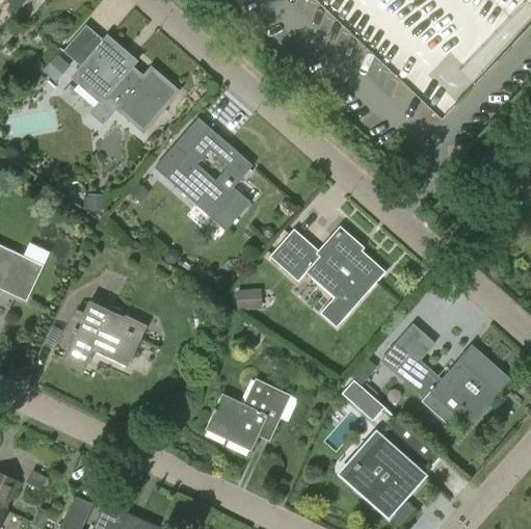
[(6,0),(17,8),(24,0),(6,0)]
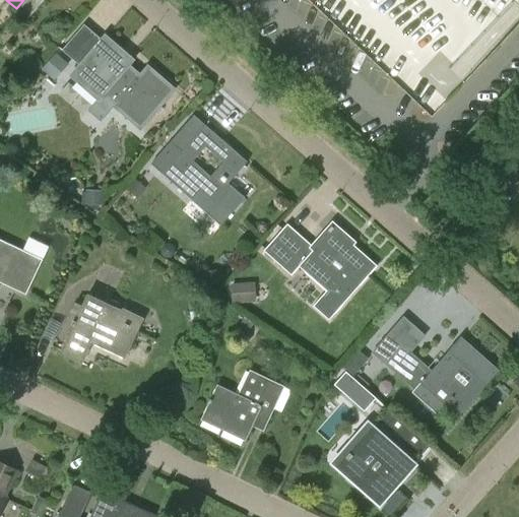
[(298,0),(404,100),(430,123),(518,27),(518,0),(298,0)]
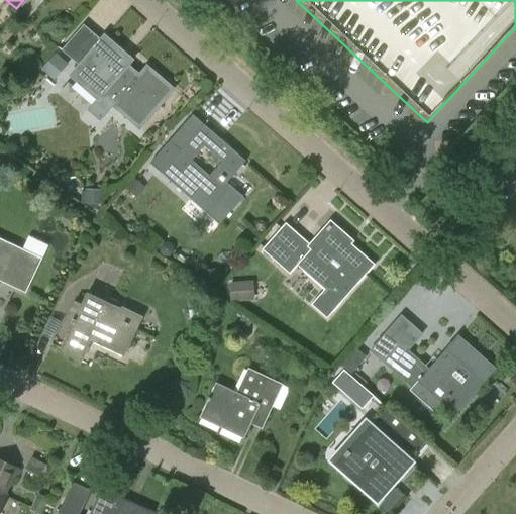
[(105,35),(100,40),(88,55),(70,38),(62,47),(80,64),(77,67),(78,78),(98,96),(87,108),(99,119),(113,103),(139,127),(174,88),(147,65),(135,78),(123,68),(131,59),(126,54),(119,47),(105,35)]
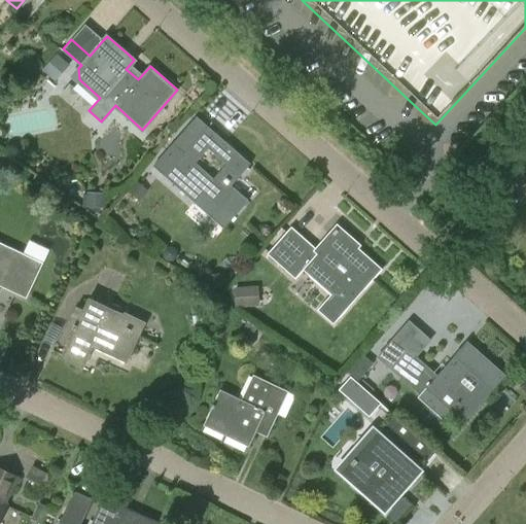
[(57,54),(42,71),(46,75),(53,79),(67,63),(57,54)]
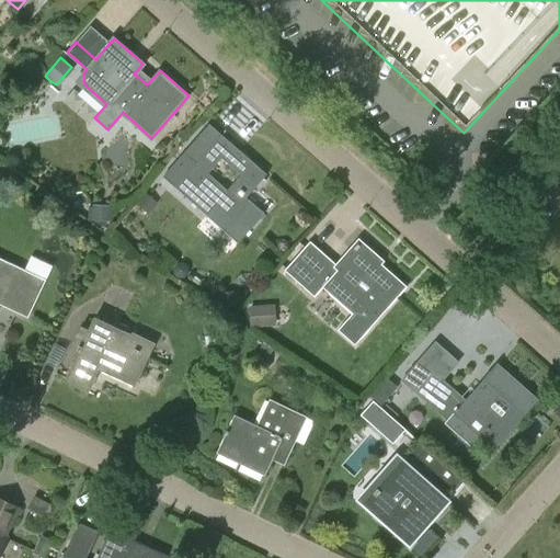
[(237,241),(263,212),(246,195),(265,172),(238,148),(208,122),(161,174),(237,241)]
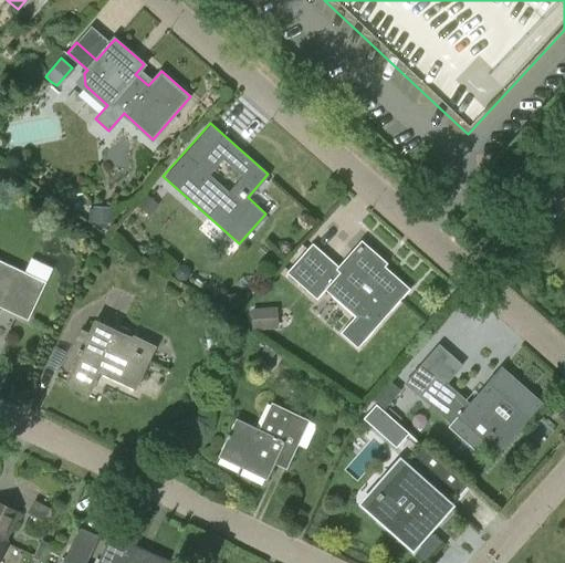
[(564,158),(544,179),(556,191),(564,183),(564,158)]
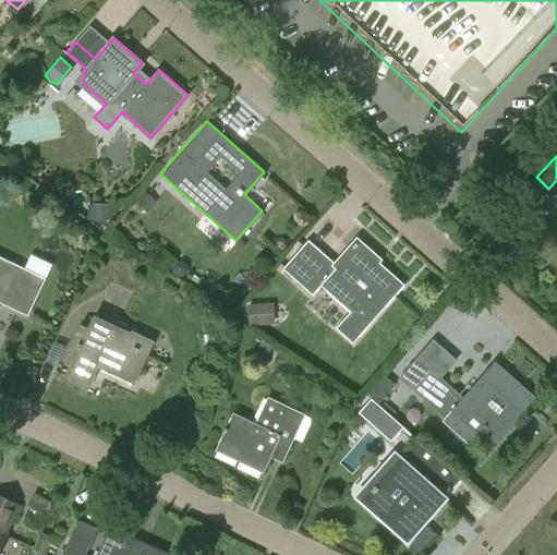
[(144,193),(136,203),(145,210),(154,201),(144,193)]
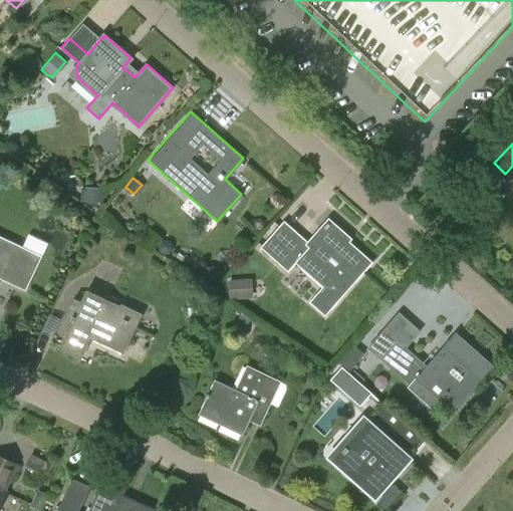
[(83,187),(83,200),(99,200),(99,187),(83,187)]
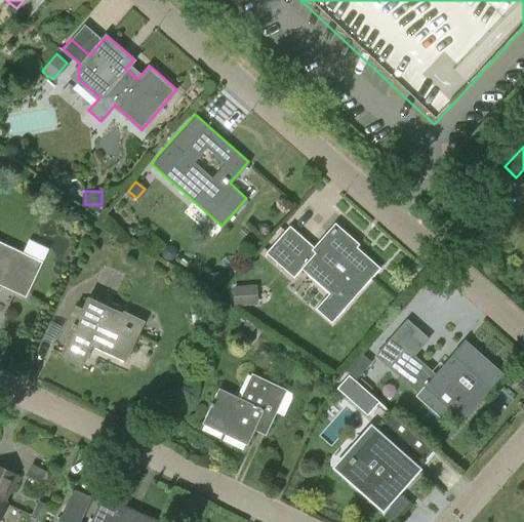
[(311,247),(287,228),(267,251),(289,272),(311,247)]
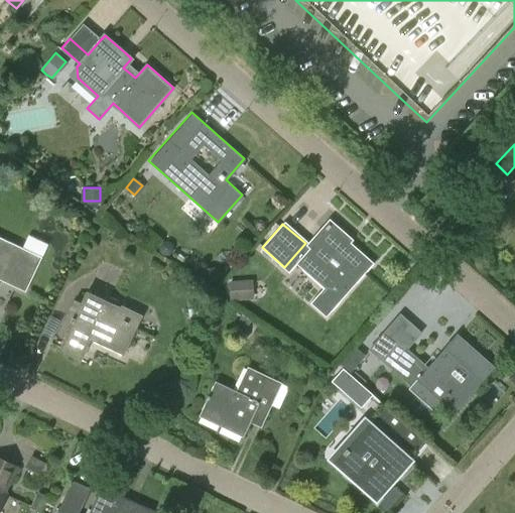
[(329,226),(296,263),(323,285),(309,300),(327,315),(373,261),(351,242),(349,244),(329,226)]
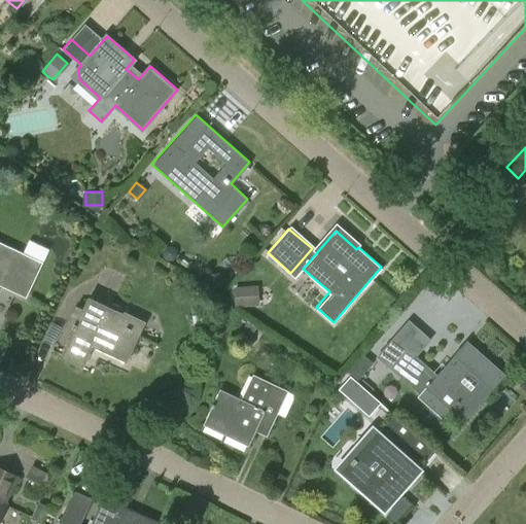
[(0,286),(1,284),(27,297),(44,262),(0,239),(0,286)]
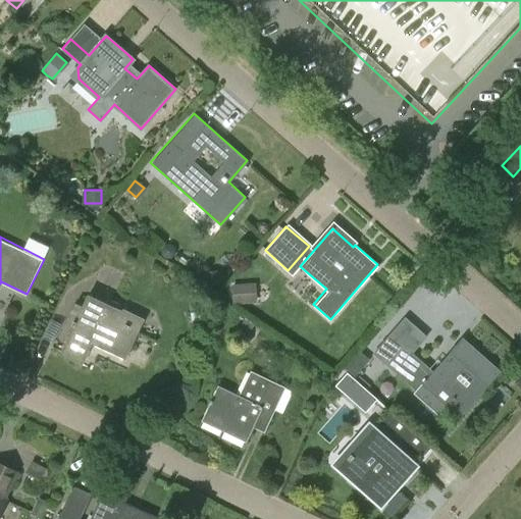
[(203,271),(205,284),(219,283),(217,269),(203,271)]
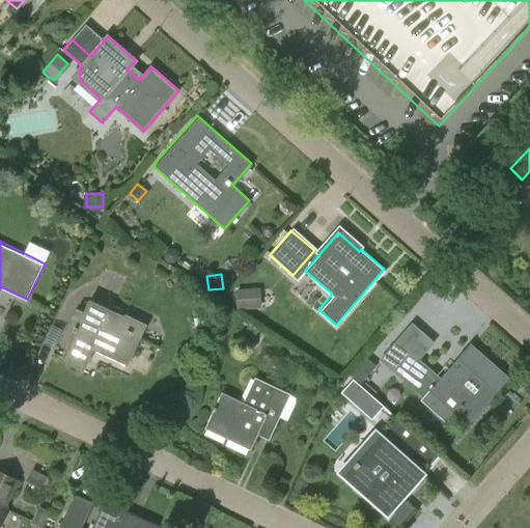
[(235,289),(236,308),(253,307),(253,288),(235,289)]
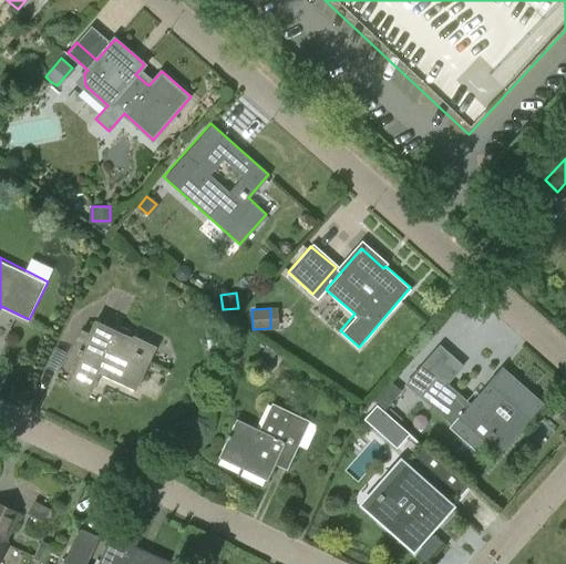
[(132,335),(131,337),(95,320),(65,383),(90,396),(101,371),(135,388),(155,345),(132,335)]
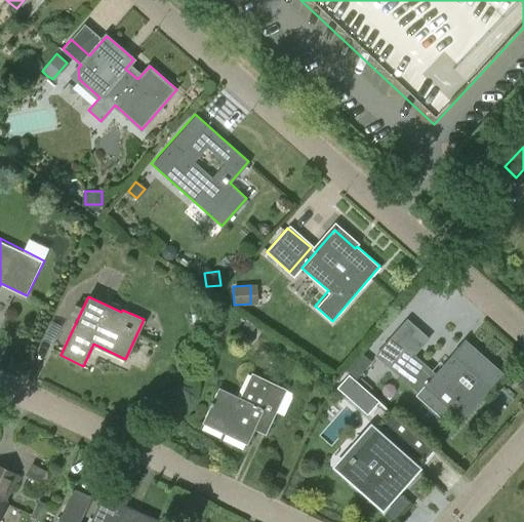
[(407,319),(375,354),(390,367),(416,392),(424,385),(452,409),(461,417),(502,372),(465,338),(434,373),(415,356),(430,339),(407,319)]
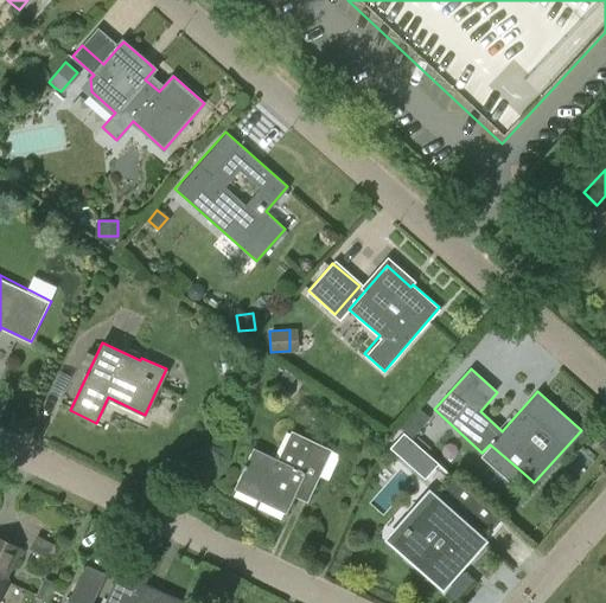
[(275,384),(286,391),(295,378),(285,371),(275,384)]
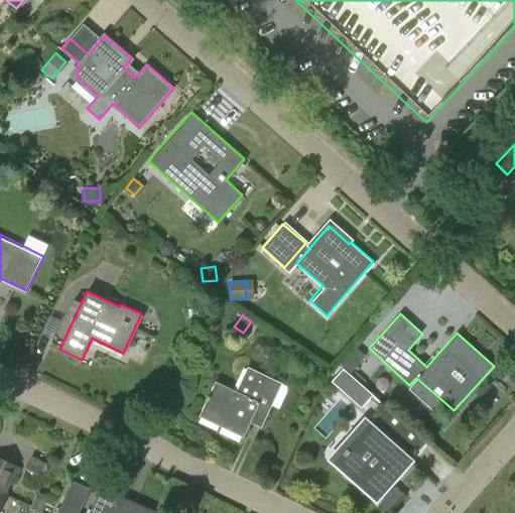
[(340,363),(349,372),(364,356),(354,347),(340,363)]
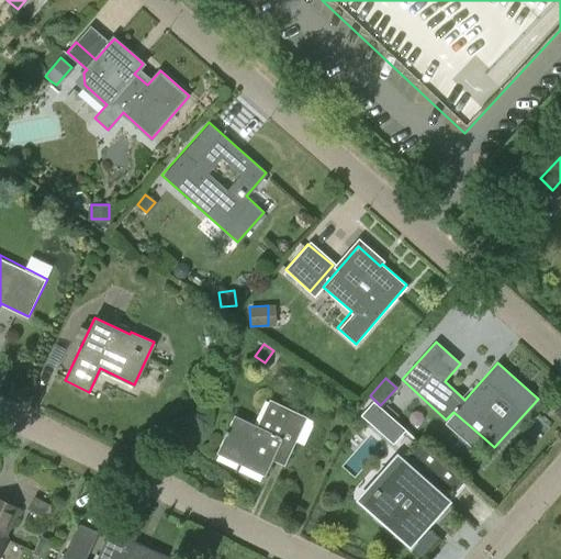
[(258,472),(265,476),(272,458),(285,465),(307,417),(270,400),(257,427),(234,416),(225,436),(216,453),(258,472)]
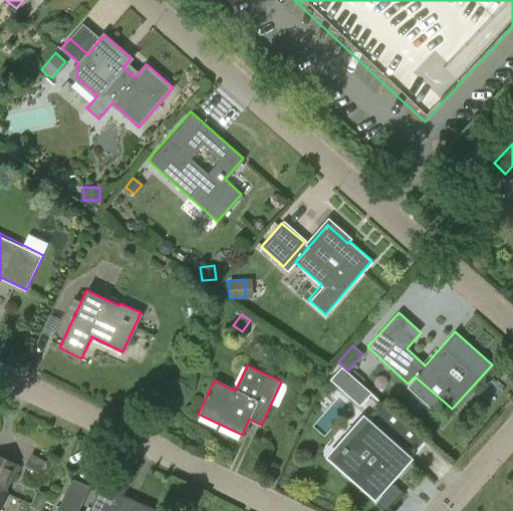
[(353,377),(340,365),(329,377),(343,390),(353,377)]
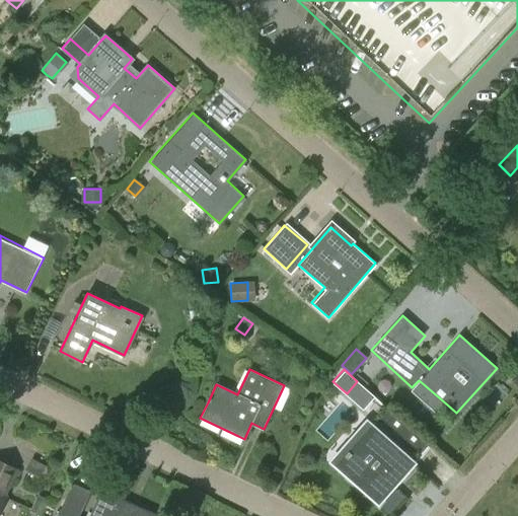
[(377,502),(413,461),(370,424),(335,464),(377,502)]
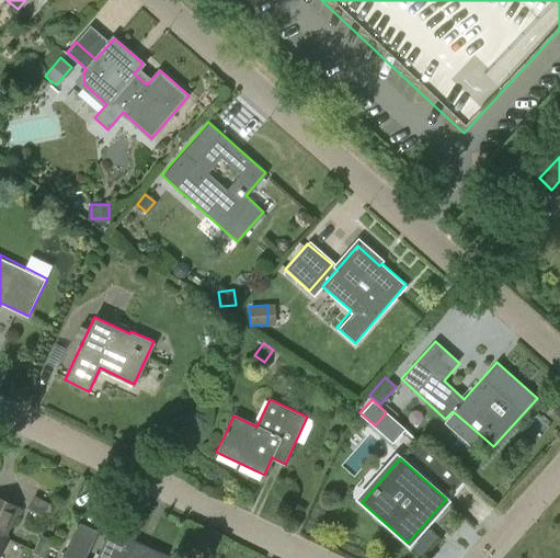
[(2,533),(15,507),(0,499),(0,543),(4,534),(2,533)]
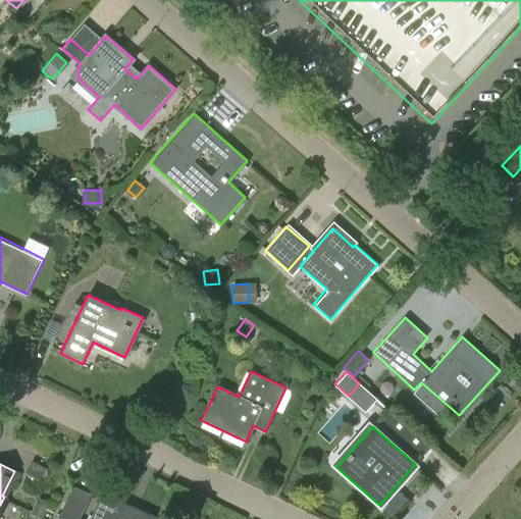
[(98,498),(72,486),(60,513),(59,513),(56,518),(157,518),(158,517),(101,491),(98,498)]
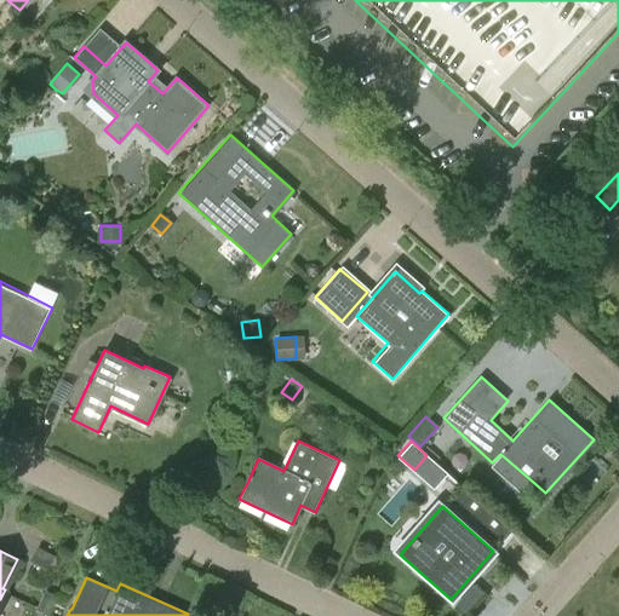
[(45,589),(36,608),(46,612),(56,594),(45,589)]
